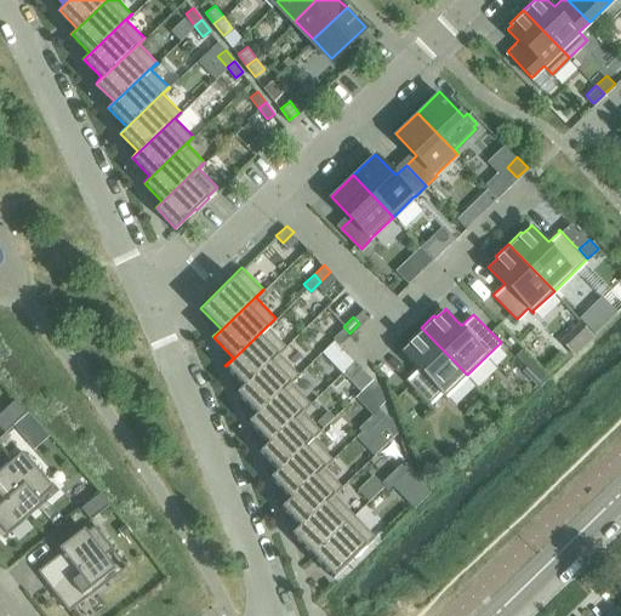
[(275,318),(226,366),(243,383),(235,391),(237,392),(285,344),(268,326),(277,319),(275,318)]
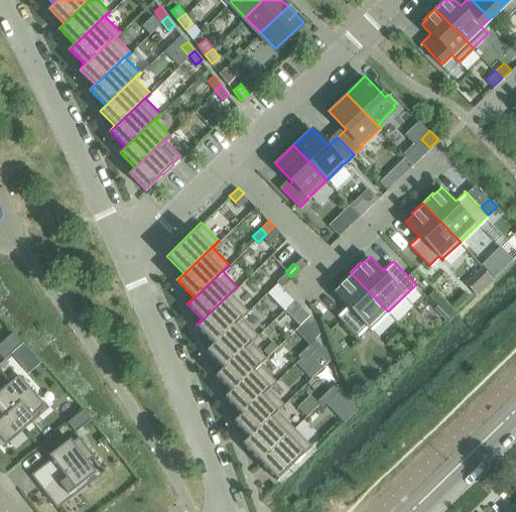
[(484,266),(480,271),(485,276),(488,280),(493,275),(490,272),(484,266)]
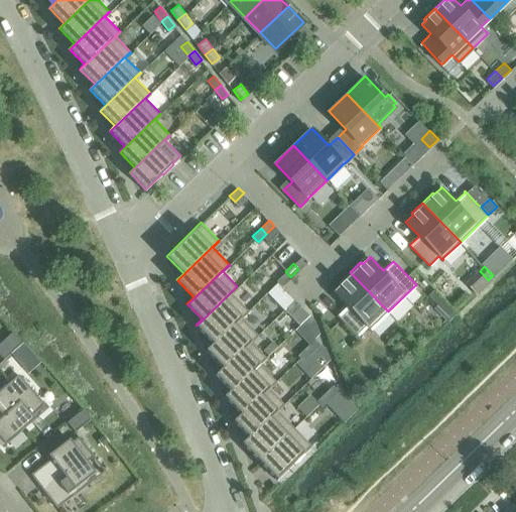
[(285,271),(276,279),(278,280),(282,285),(290,277),(285,271)]
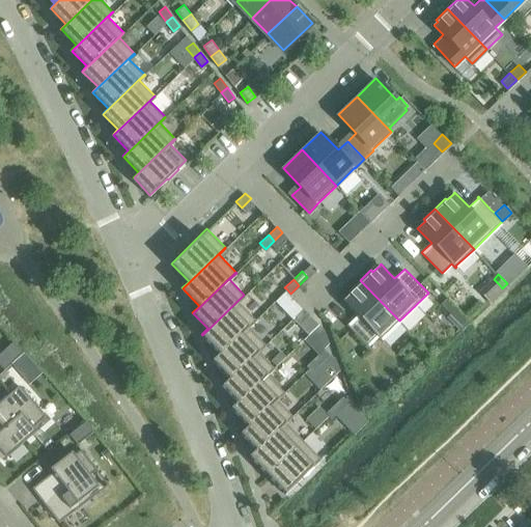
[(382,337),(399,321),(360,280),(350,290),(351,293),(344,299),(343,300),(357,314),(355,316),(348,323),(347,323),(346,324),(367,344),(368,344),(368,343),(378,335),(381,339),(382,338),(382,337)]
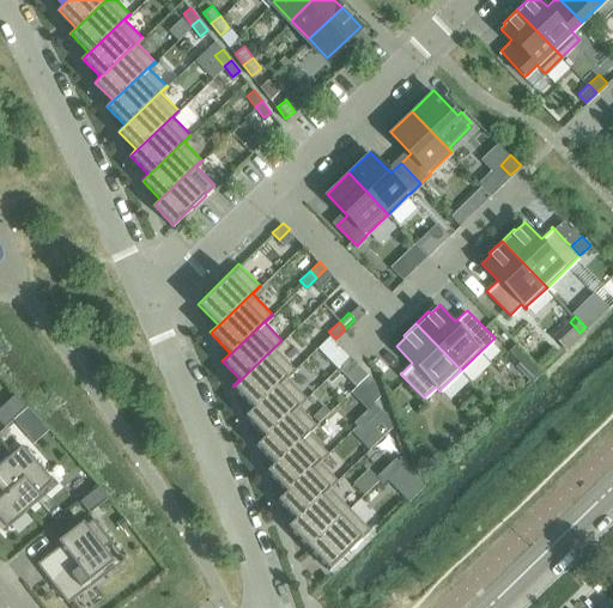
[(281,340),(234,387),(253,407),(244,414),(246,415),(295,368),(275,347),(283,341),(281,340)]
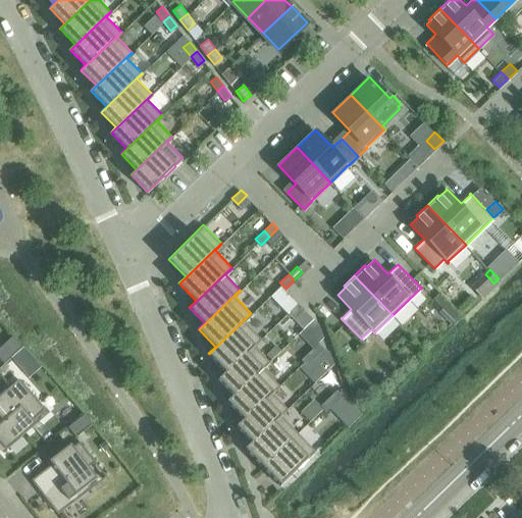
[(439,291),(433,297),(442,306),(449,300),(439,291)]
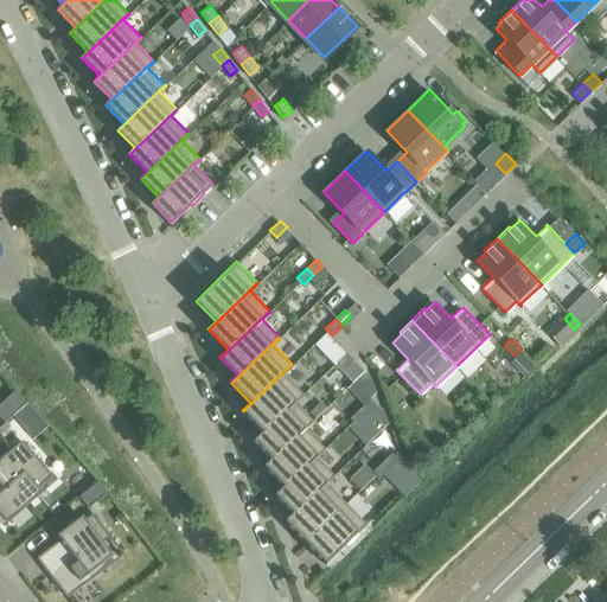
[(347,351),(337,360),(343,366),(353,357),(347,351)]
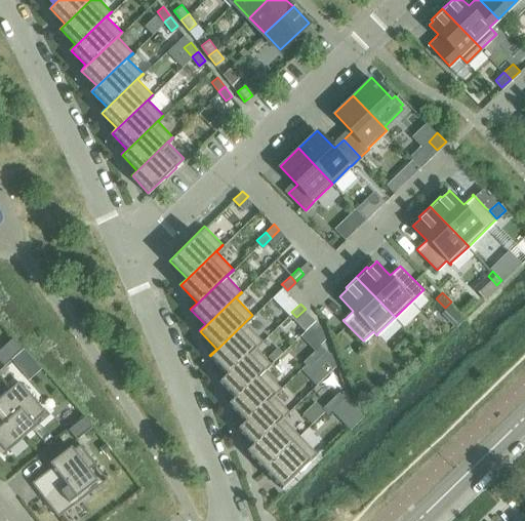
[(252,315),(210,356),(227,372),(219,379),(219,381),(263,339),(246,322),(253,316),(252,315)]
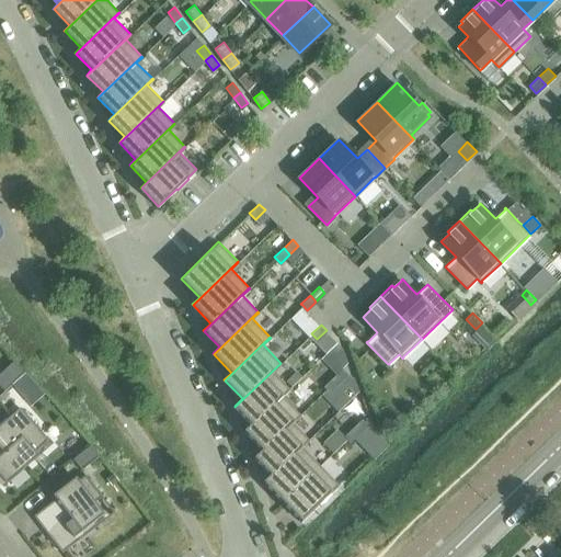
[(13,359),(0,371),(0,384),(4,388),(12,382),(24,370),(13,359)]
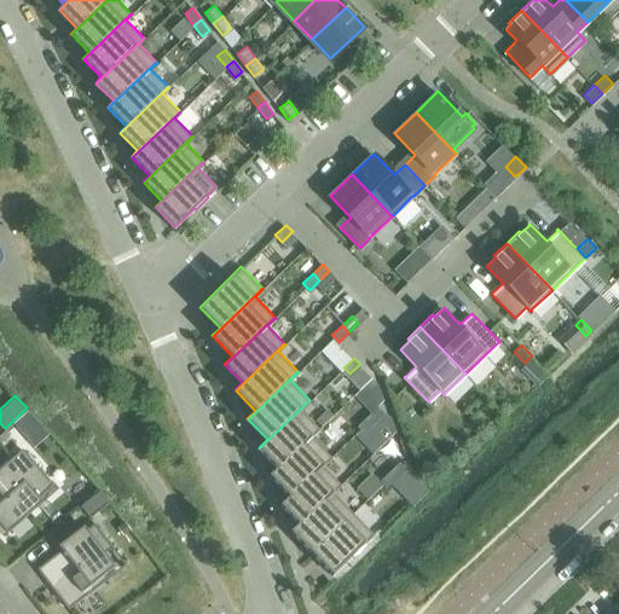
[(310,400),(259,449),(277,467),(268,474),(270,475),(319,427),(301,409),(310,401),(310,400)]
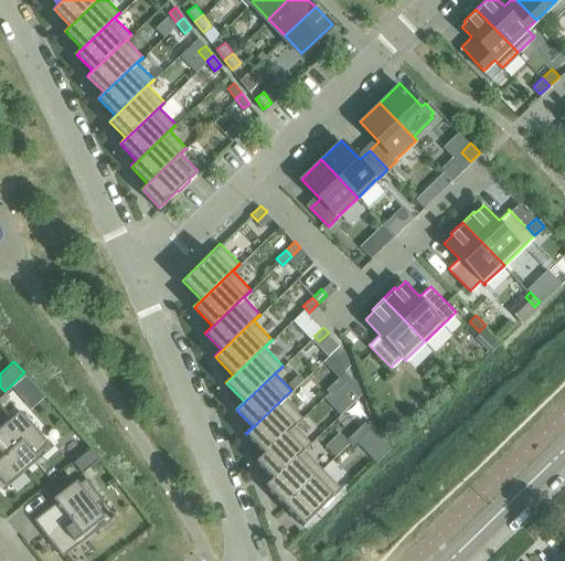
[(344,370),(336,379),(341,384),(350,376),(348,373),(344,370)]
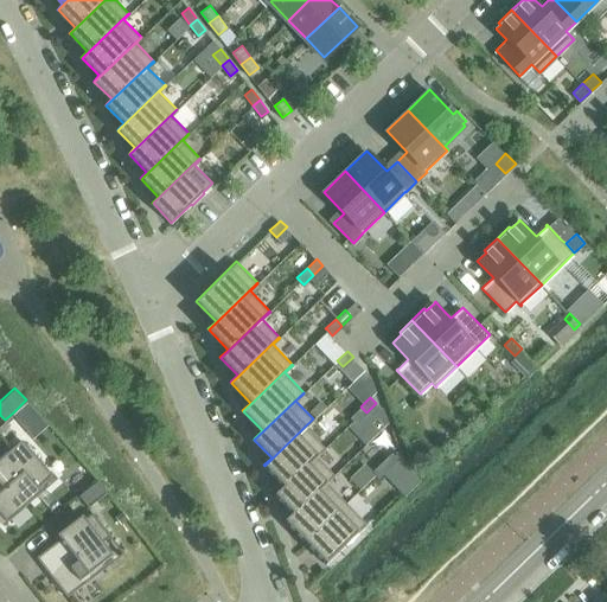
[(26,399),(13,412),(21,422),(34,409),(36,409),(26,399)]
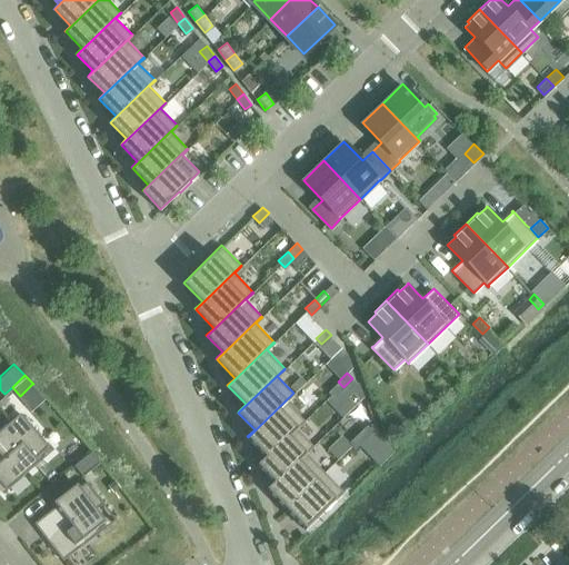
[(338,382),(328,390),(331,394),(335,396),(343,387),(338,382)]
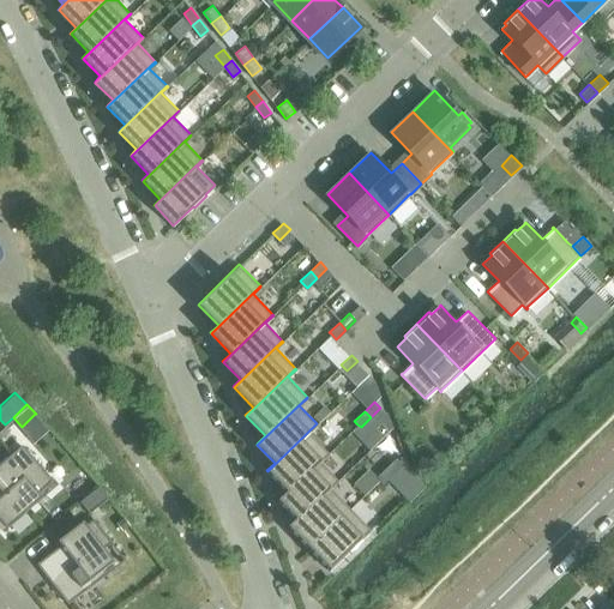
[(317,423),(268,471),(287,490),(277,499),(278,500),(329,452),(309,432),(317,424),(317,423)]
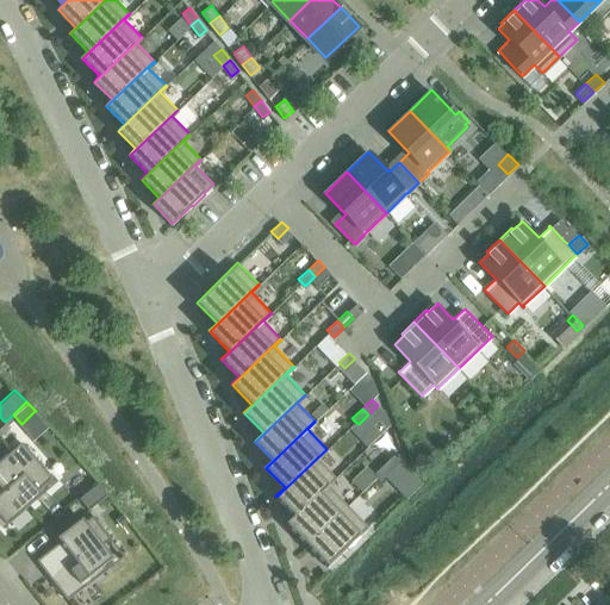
[(38,487),(53,475),(22,440),(0,459),(0,485),(4,488),(0,491),(0,515),(7,523),(42,492),(38,487)]
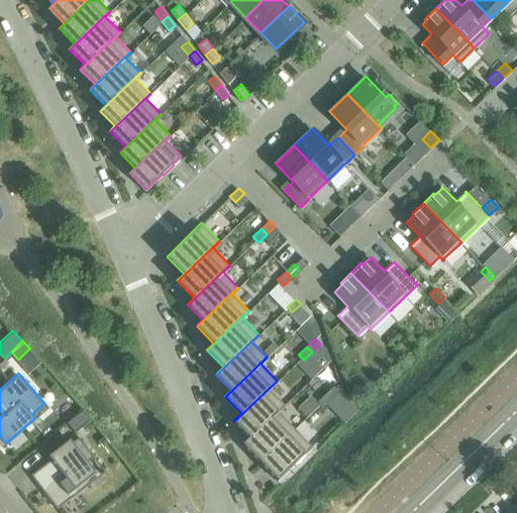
[(277,381),(234,421),(248,436),(242,442),(243,443),(285,403),(270,388),(277,381)]
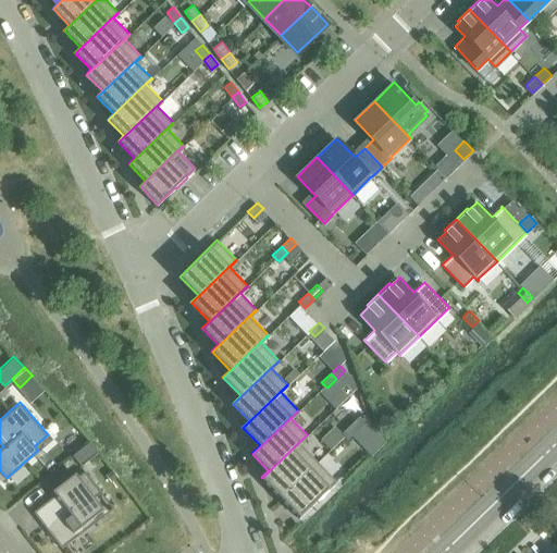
[(359,415),(350,424),(356,429),(366,420),(362,417),(359,415)]
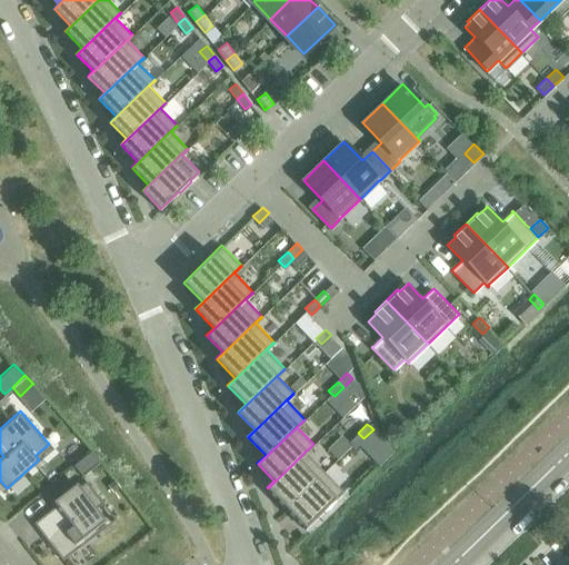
[(358,433),(349,442),(351,444),(355,447),(363,438),(358,433)]
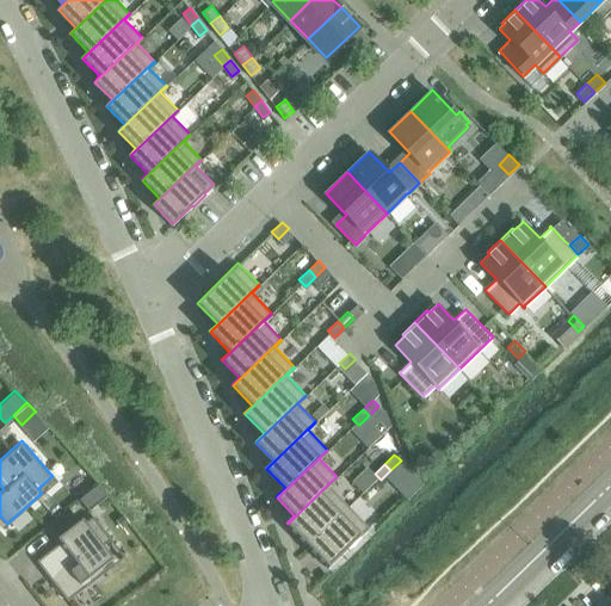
[(337,476),(288,524),(307,544),(349,505),(347,505),(329,484),(337,477),(337,476)]
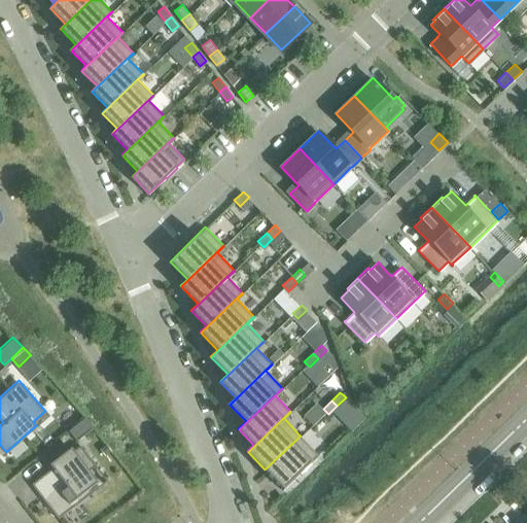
[(84,416),(69,429),(76,440),(94,427),(84,416)]
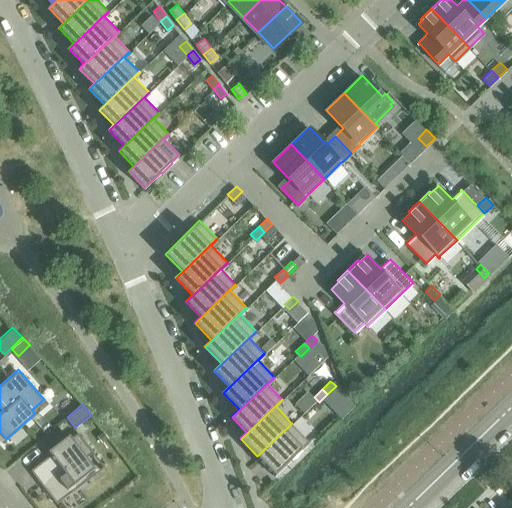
[(292,423),(257,456),(274,474),(291,458),(292,459),(302,450),(301,449),(309,441),(292,423)]
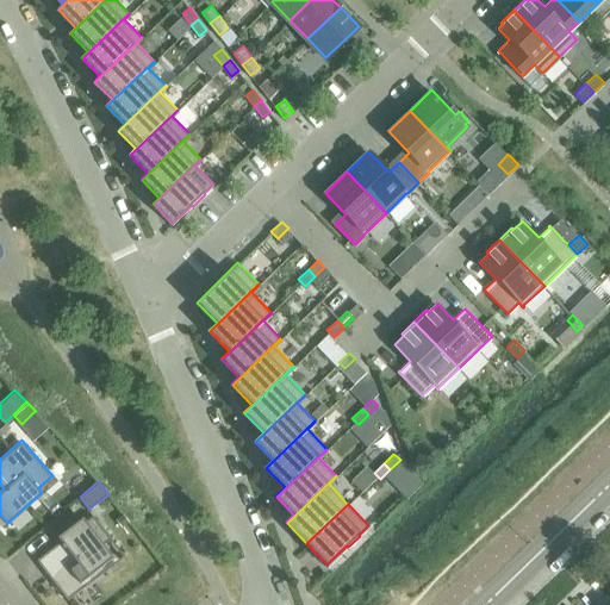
[(61,540),(37,559),(48,573),(67,598),(106,568),(105,567),(103,565),(113,556),(103,543),(111,537),(93,513),(85,519),(82,517),(57,536),(61,540)]
